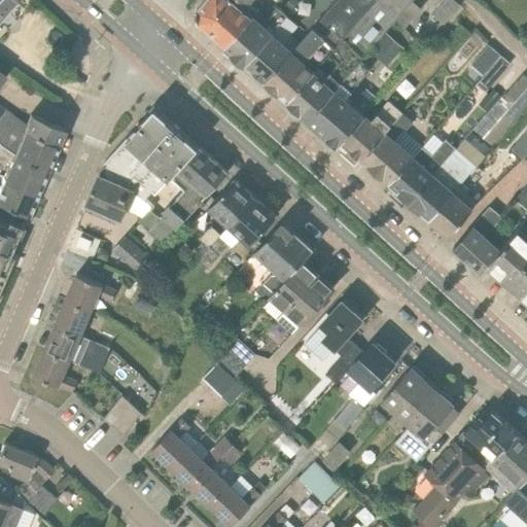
[(0,0),(0,16),(14,0),(0,0)]
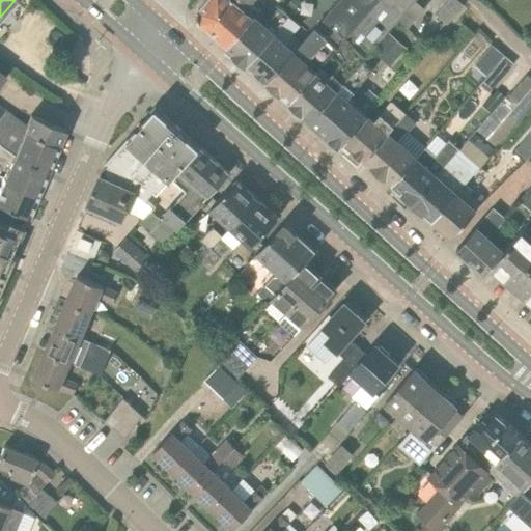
[(198,10),(198,19),(199,21),(227,46),(254,16),(260,9),(252,3),(248,0),(206,0),(198,10)]
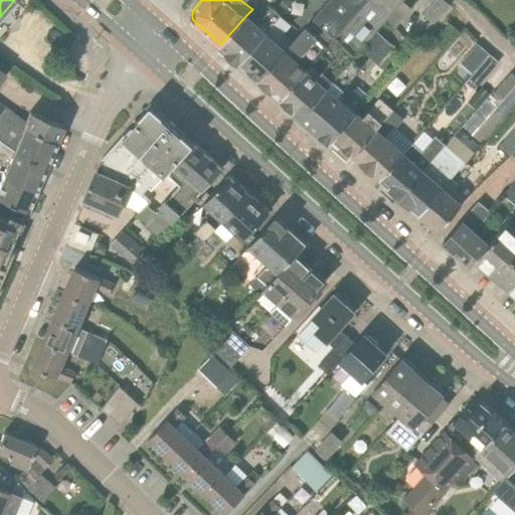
[(311,65),(367,0),(330,0),(287,50),(285,49),(259,78),(282,99),(311,65)]
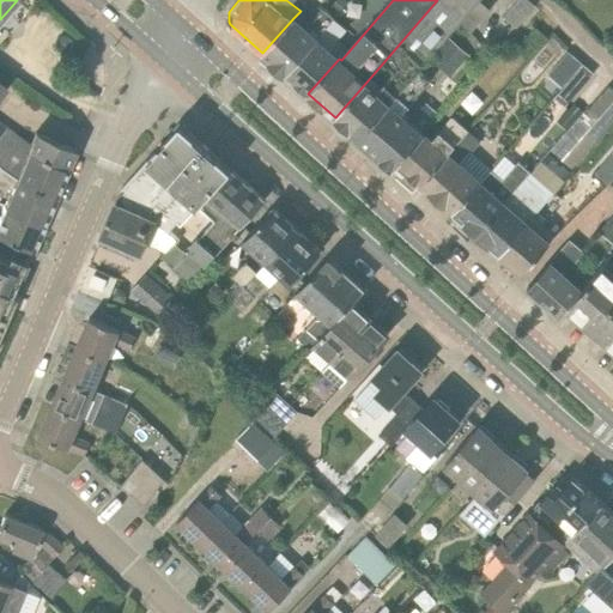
[(350,1),(347,0),(337,0),(333,5),(340,11),(350,1)]
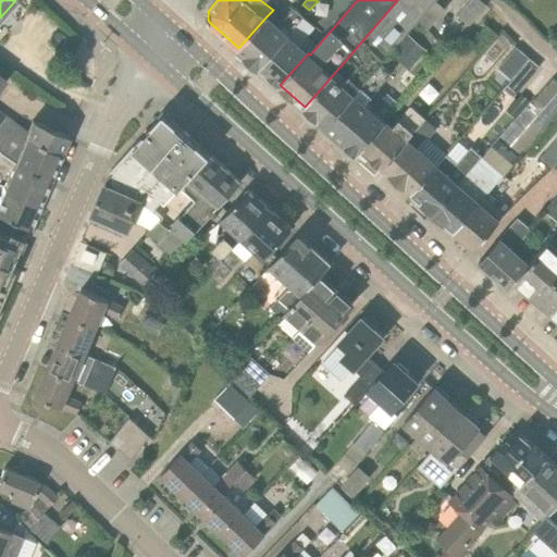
[(397,0),(336,71),(346,81),(358,65),(370,76),(380,64),(384,59),(384,58),(418,20),(434,0),(397,0)]
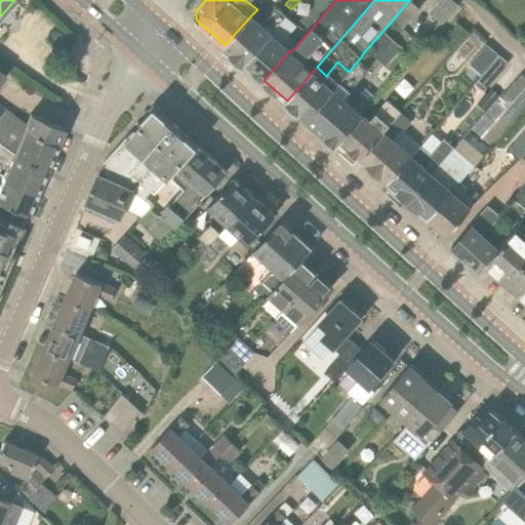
[(444,24),(459,5),(452,0),(444,0),(433,14),(444,24)]
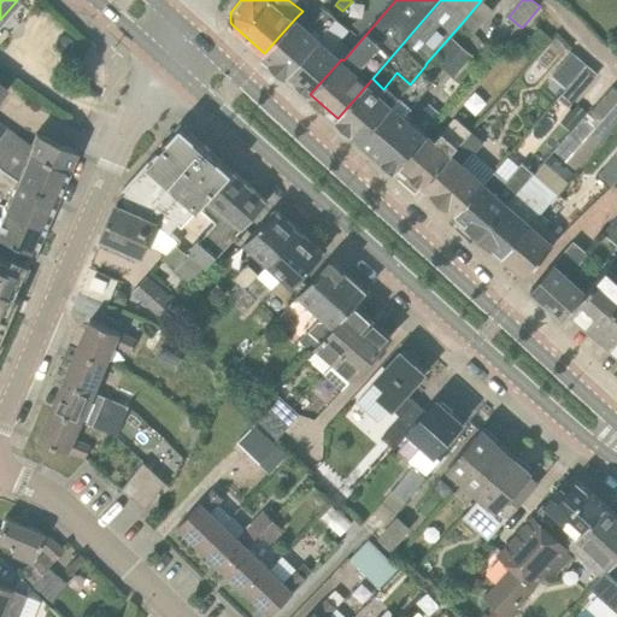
[(309,29),(295,18),(264,53),(288,75),(336,18),(327,9),(309,29)]
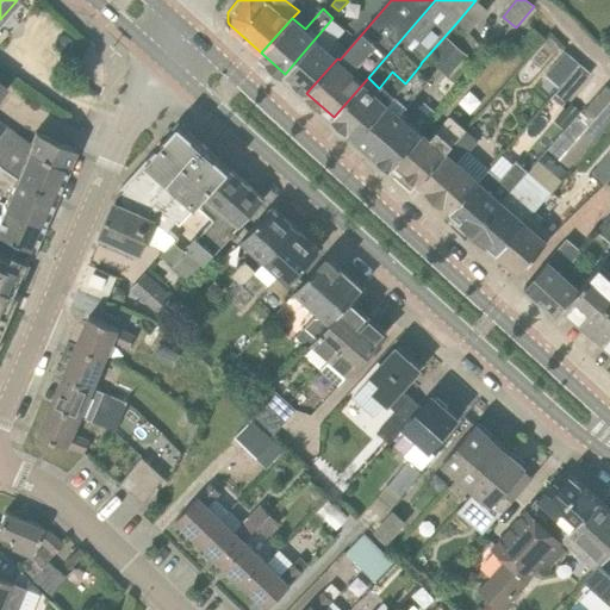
[(332,18),(285,74),(306,93),(337,58),(328,49),(346,29),(332,18)]
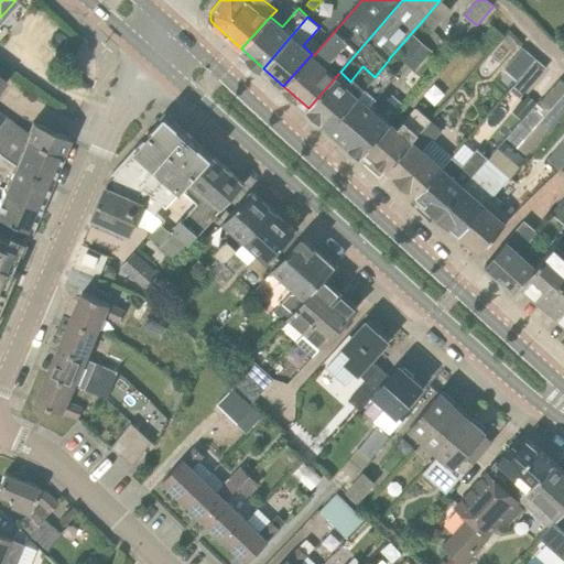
[(502,34),(495,25),(476,46),(486,54),(502,34)]
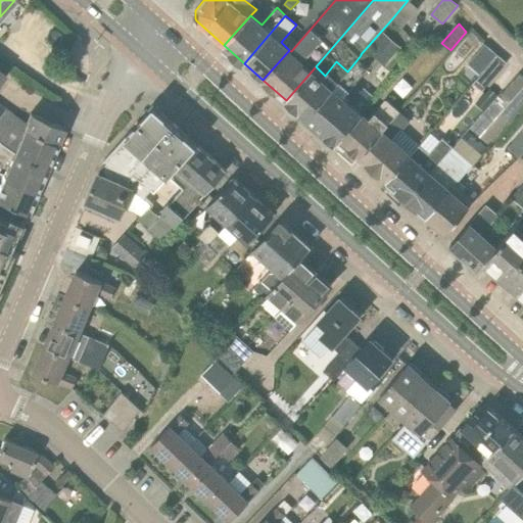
[(483,38),(473,29),(464,37),(476,47),(483,38)]
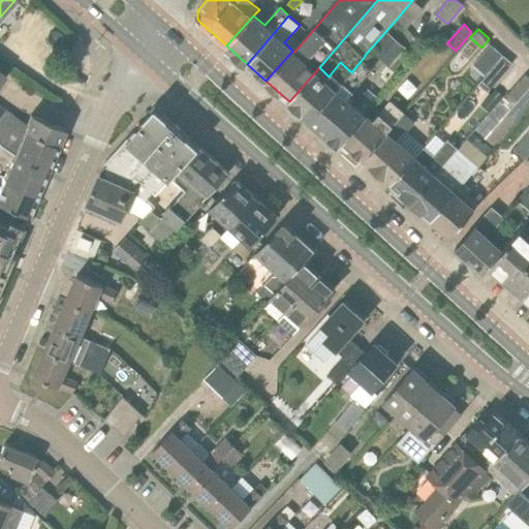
[(371,50),(389,65),(405,47),(387,31),(371,50)]
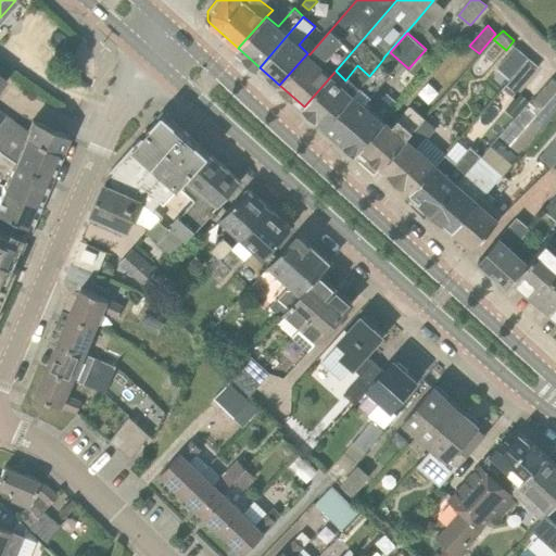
[(516,47),(497,67),(509,80),(529,59),(516,47)]
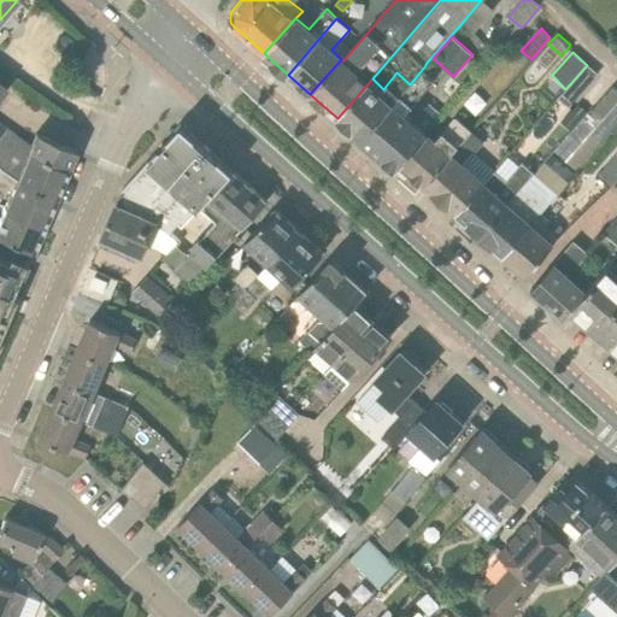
[(598,74),(587,65),(565,89),(558,98),(570,107),(598,74)]
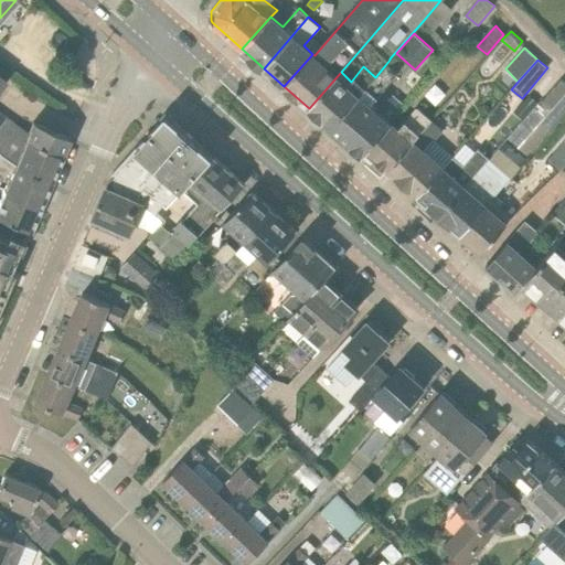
[(375,77),(330,128),(352,147),(352,146),(361,153),(360,155),(362,156),(363,156),(392,123),(402,110),(387,98),(379,109),(371,103),(396,74),(385,65),(375,77)]
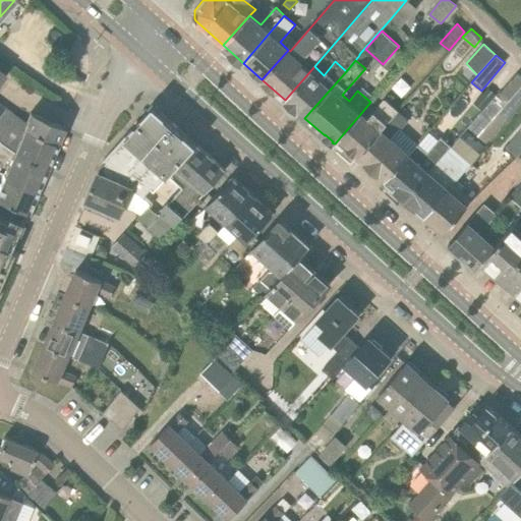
[(314,66),(285,100),(304,118),(346,71),(335,61),(324,75),(314,66)]
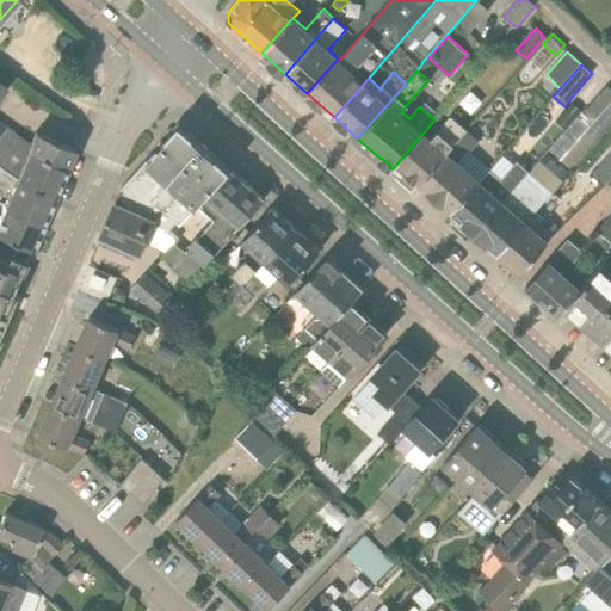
[(596,117),(610,100),(610,90),(608,86),(587,109),(596,117)]
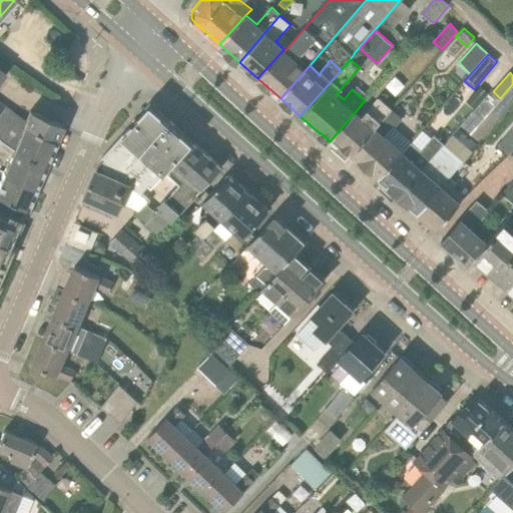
[(480,85),(475,91),(483,98),(488,93),(480,85)]
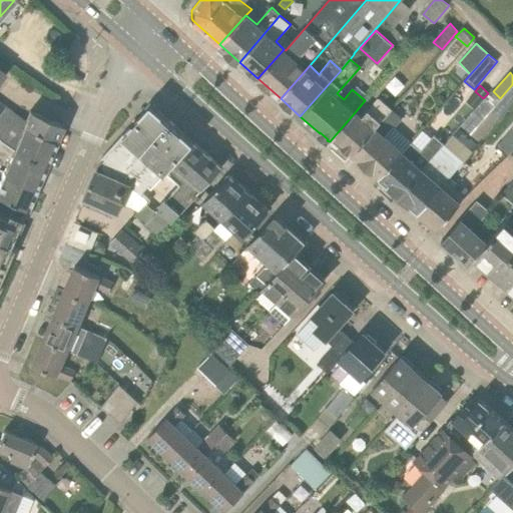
[(475,91),(466,102),(474,108),(483,98),(475,91)]
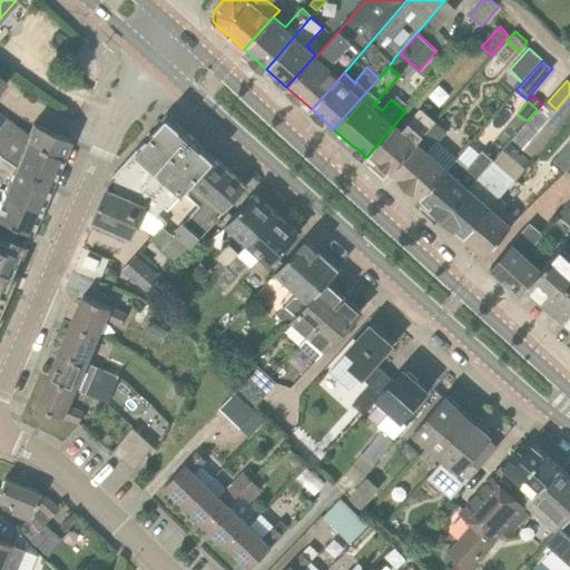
[(377,160),(391,172),(435,121),(422,108),(404,130),(395,124),(366,157),(374,164),(377,160)]
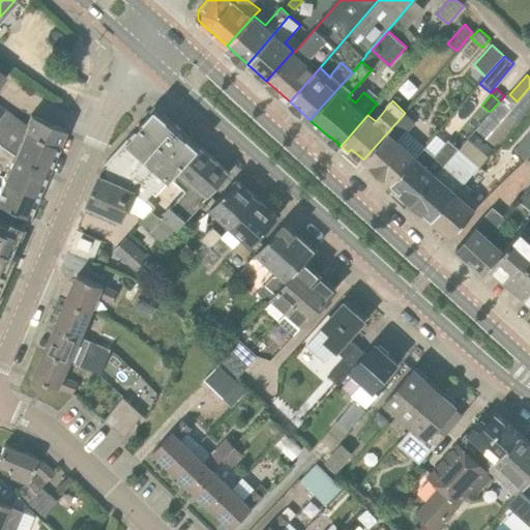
[(0,147),(5,152),(48,170),(65,128),(30,113),(26,124),(0,106),(0,147)]
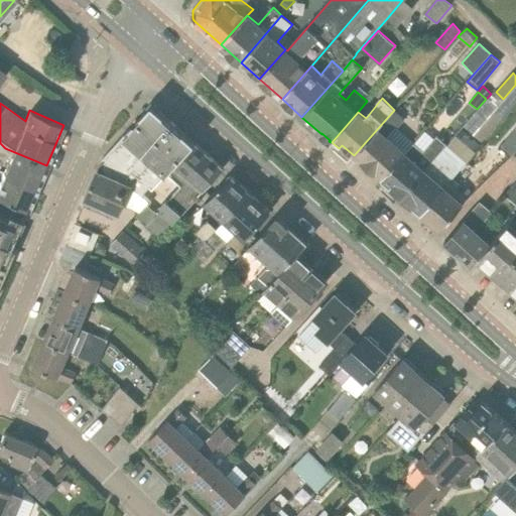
[(103,161),(125,181),(131,186),(140,195),(148,186),(151,189),(165,173),(166,174),(195,143),(175,126),(156,109),(156,108),(156,107),(156,106),(155,106),(147,106),(146,107),(146,108),(146,109),(144,112),(101,159),(103,161)]
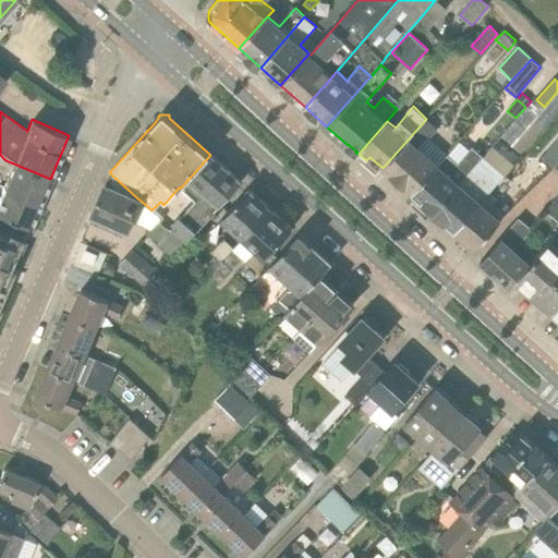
[(383,168),(412,194),(437,165),(421,149),(437,129),(426,119),(383,168)]
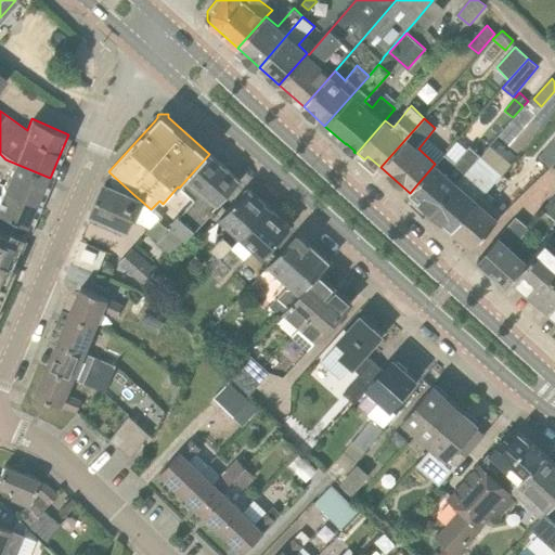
[(435,164),(410,193),(431,213),(481,156),(470,146),(457,163),(447,153),(437,165),(435,164)]
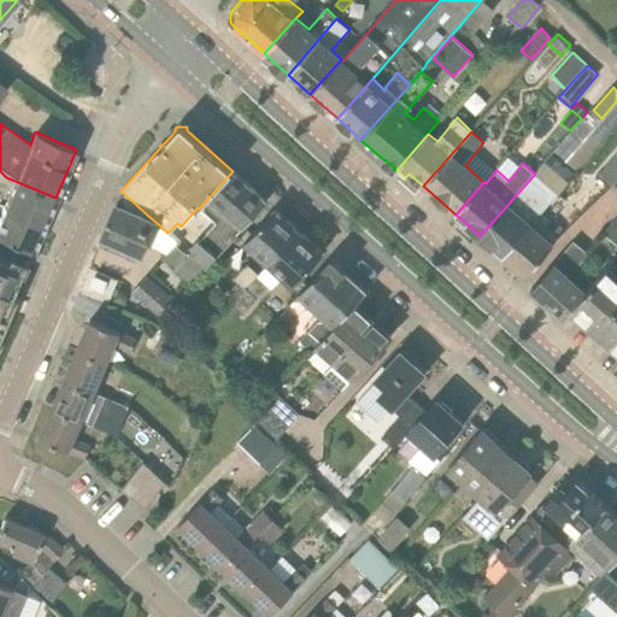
[(43,225),(56,198),(6,177),(0,171),(0,188),(1,189),(0,192),(0,204),(5,207),(43,225)]
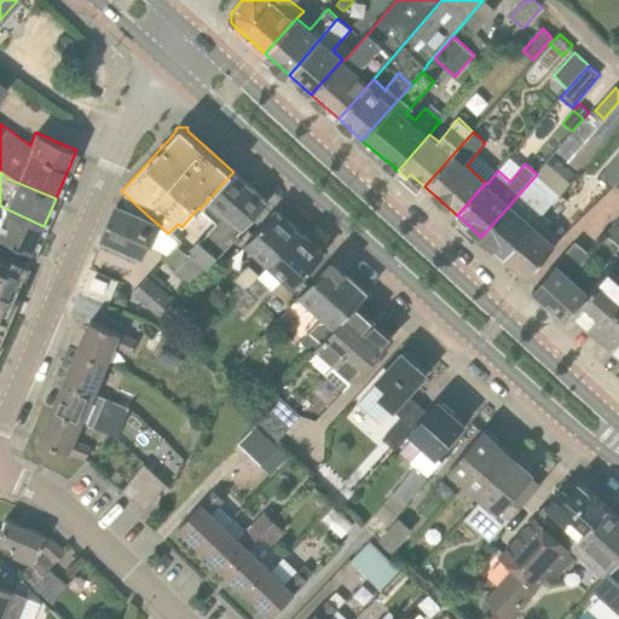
[(233,172),(200,209),(217,223),(187,256),(175,244),(163,259),(192,285),(267,202),(248,184),(247,185),(235,174),(236,173),(233,172)]
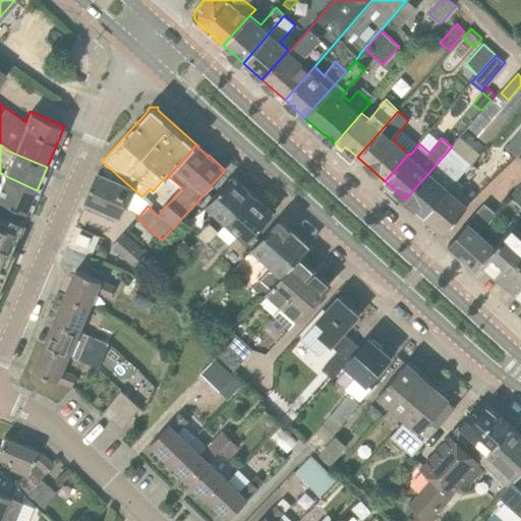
[(405,199),(424,216),(471,163),(452,147),(405,199)]
